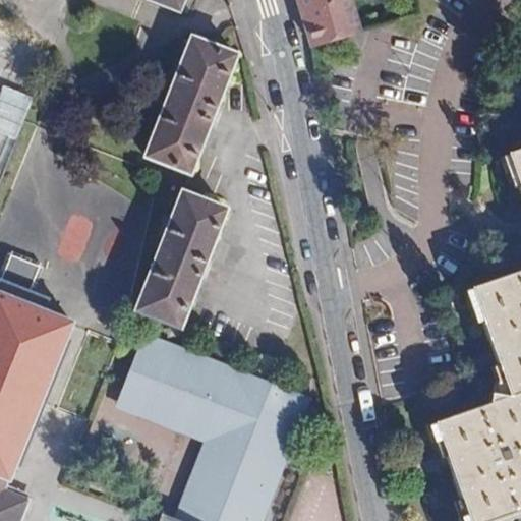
[(143,0),(143,1),(176,13),(180,0),(143,0)]
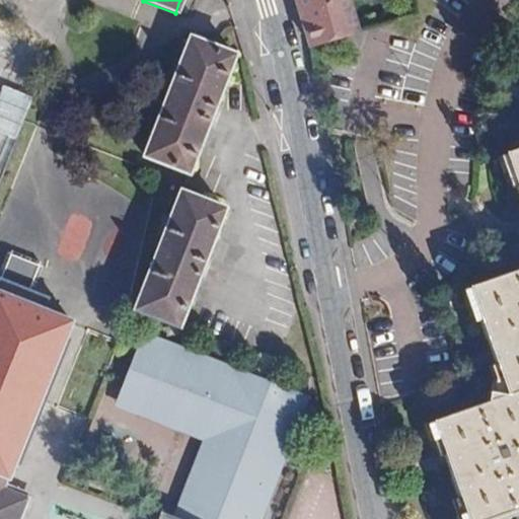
[(298,0),(312,45),(332,39),(359,30),(349,0),(298,0)]
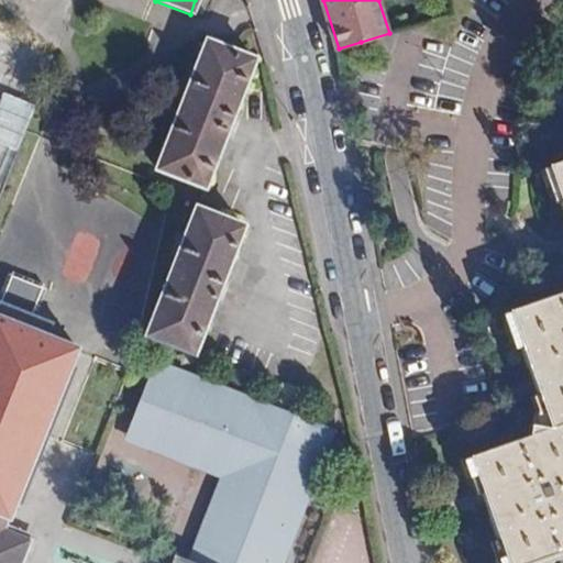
[(361,42),(339,48),(344,72),(368,66),(361,42)]
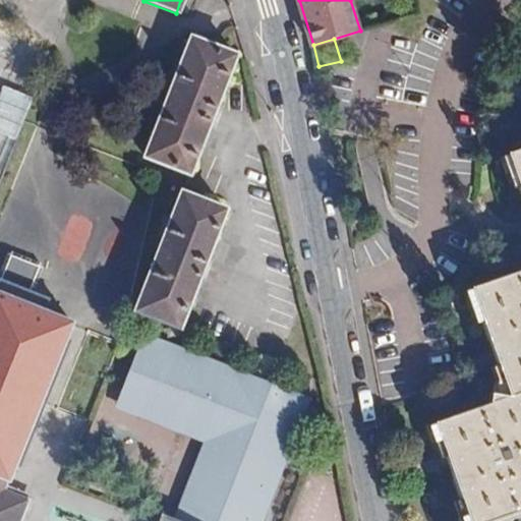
[(235,59),(191,42),(146,160),(189,177),(235,59)]
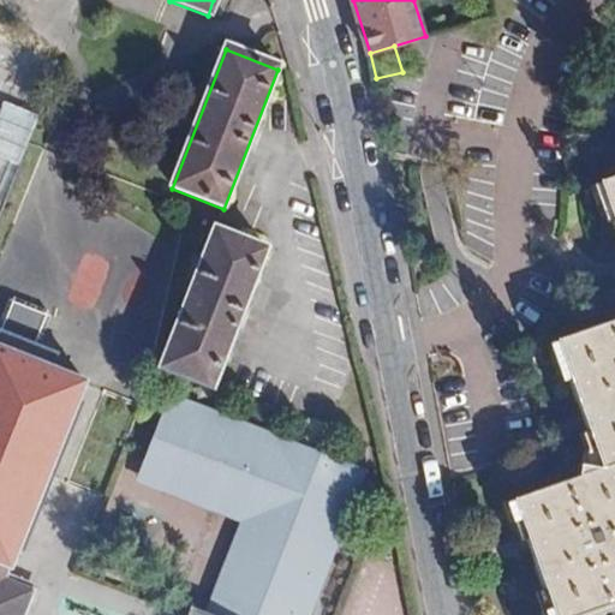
[(614,175),(602,180),(614,215),(614,175)]
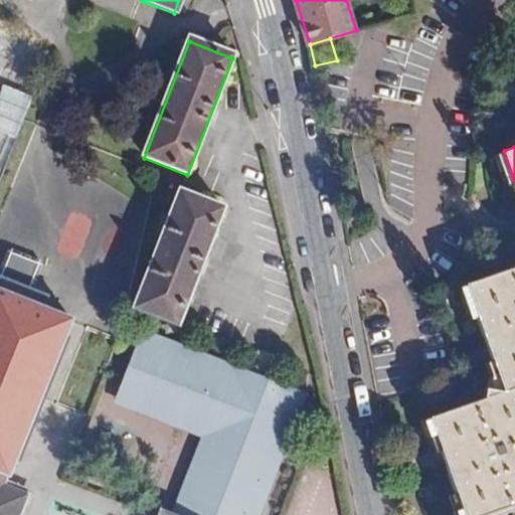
[(224,208),(182,191),(136,309),(179,326),(224,208)]
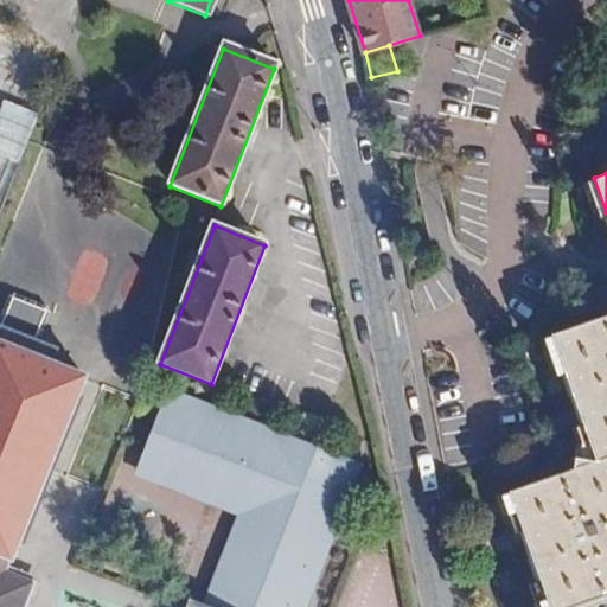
[(606,313),(551,333),(596,462),(606,459),(606,313)]
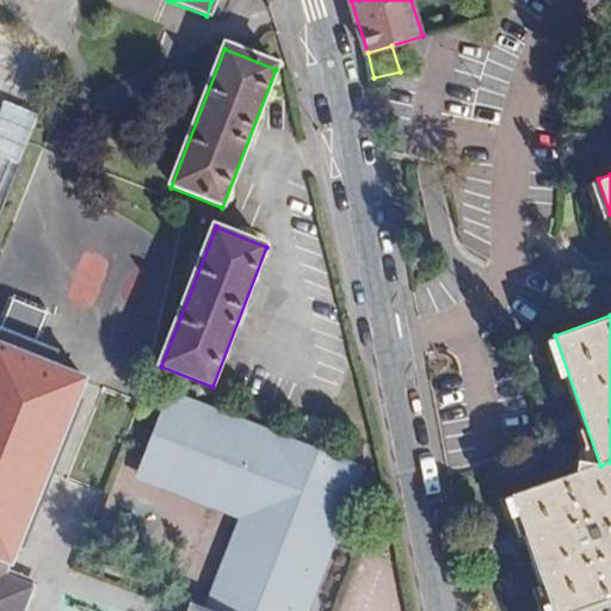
[(32,363),(41,343),(0,327),(0,326),(0,610),(26,610),(35,591),(5,579),(82,382),(54,371),(32,363)]
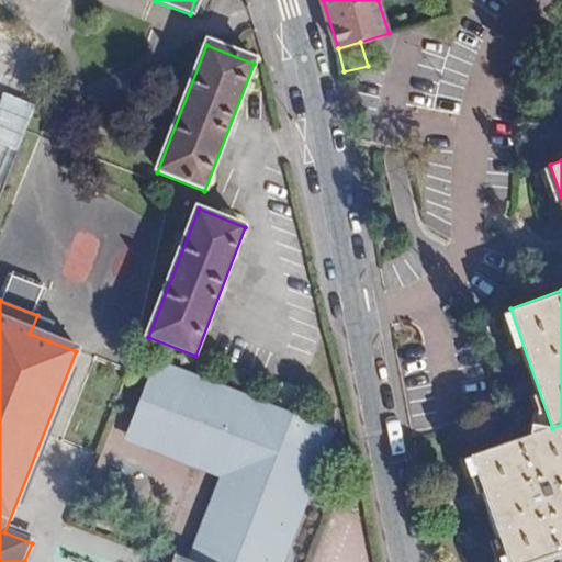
[(57,323),(37,315),(30,334),(49,341),(57,323)]
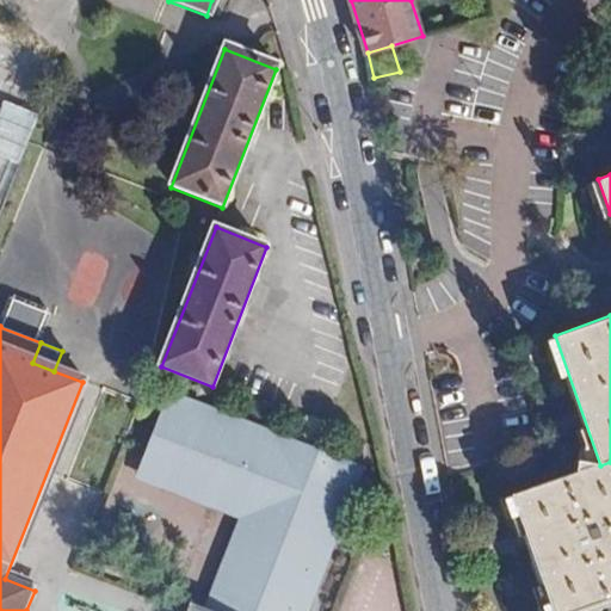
[(241,522),(208,610),(209,610),(314,610),(368,468),(173,394),(139,480),(241,522)]
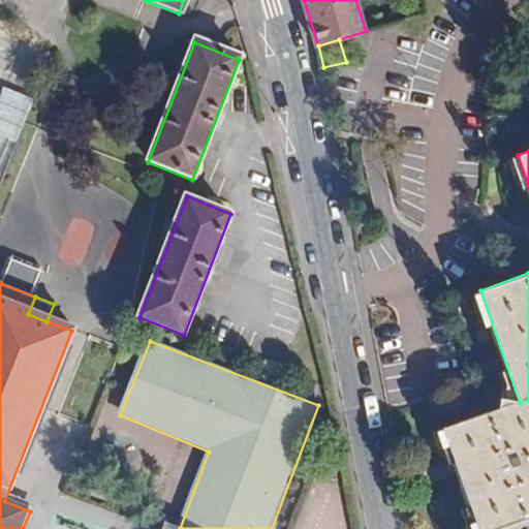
[(528,400),(520,403),(444,430),(478,528),(511,528),(528,523),(528,400)]
